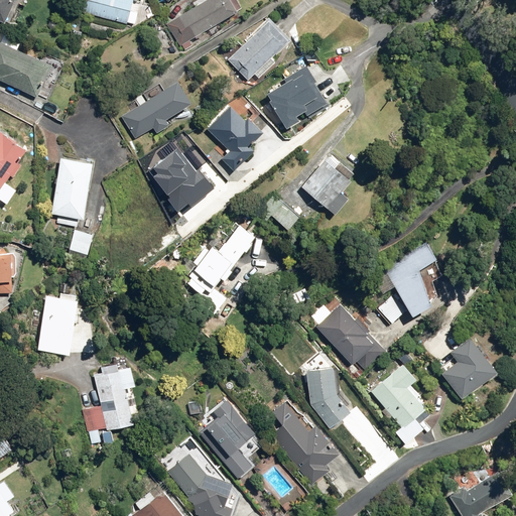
[(0,0),(0,21),(4,24),(5,22),(10,24),(19,4),(24,7),(26,0),(0,0)]
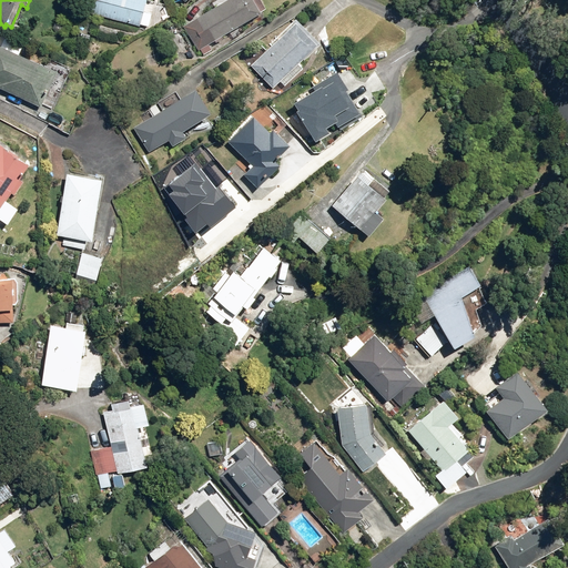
[(88,0),(85,12),(148,29),(151,16),(142,12),(144,0),(88,0)]
